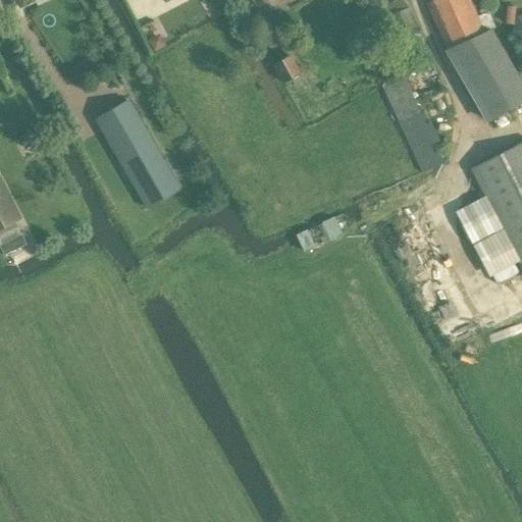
[(432,0),(425,4),(446,50),(483,34),(468,0),(432,0)]
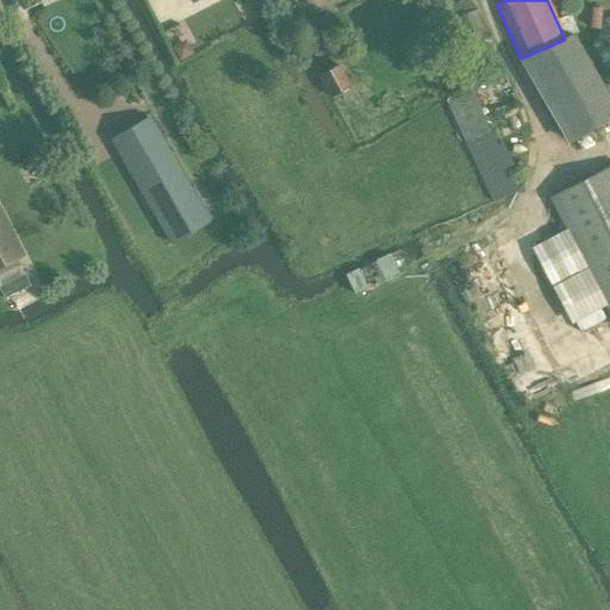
[(565,39),(521,58),(521,60),(568,144),(609,119),(609,103),(572,36),(565,39)]
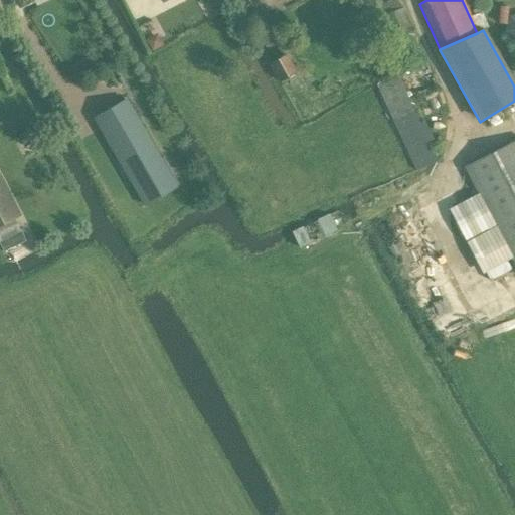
[(286,54),(269,63),(279,81),(296,72),(286,54)]
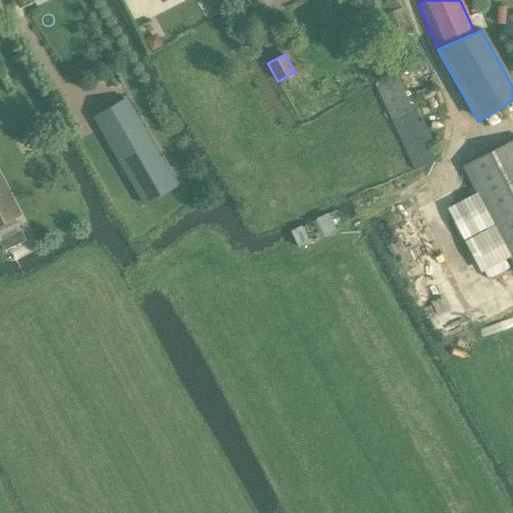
[(375,84),(415,170),(434,161),(426,143),(431,140),(422,121),(416,123),(411,111),(413,110),(396,74),(375,84)]
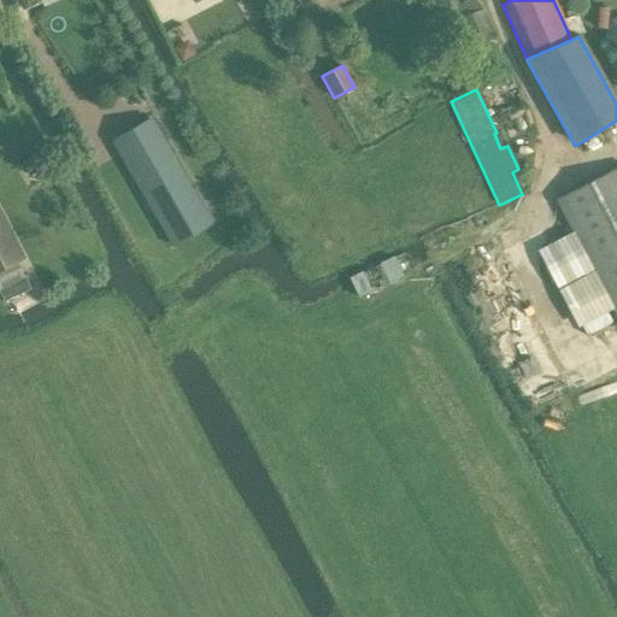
[(150,119),(111,141),(172,246),(210,224),(210,223),(180,172),(150,119)]
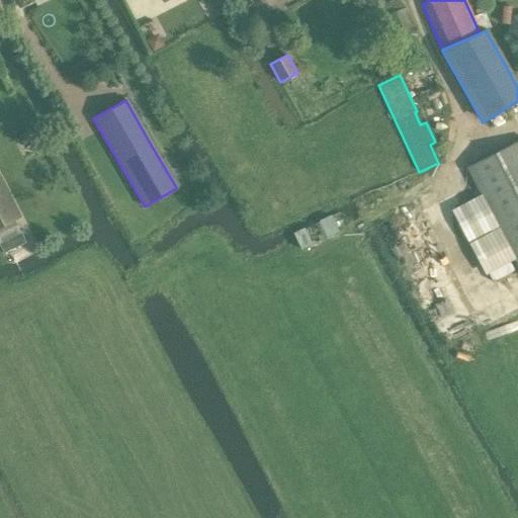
[(517,266),(517,142),(467,168),(517,266)]
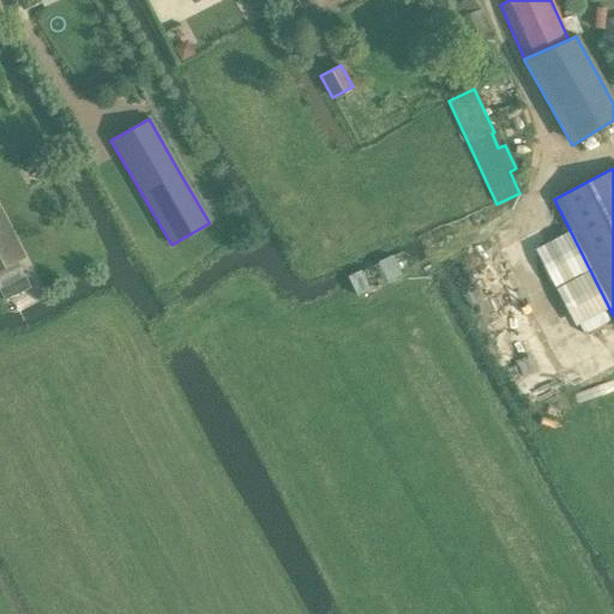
[(0,269),(25,257),(0,208),(0,269)]
